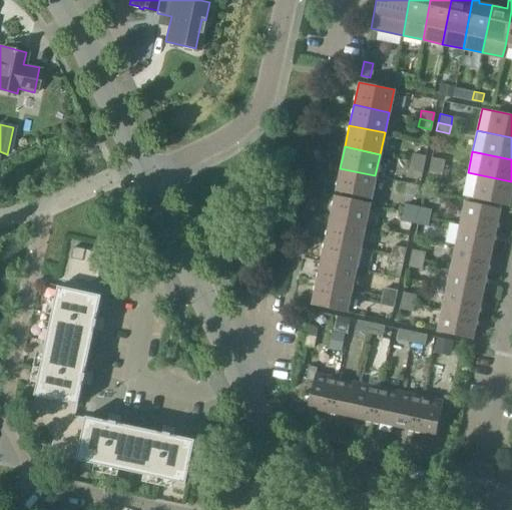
[(412,152),(411,160),(423,163),(425,154),(412,152)]
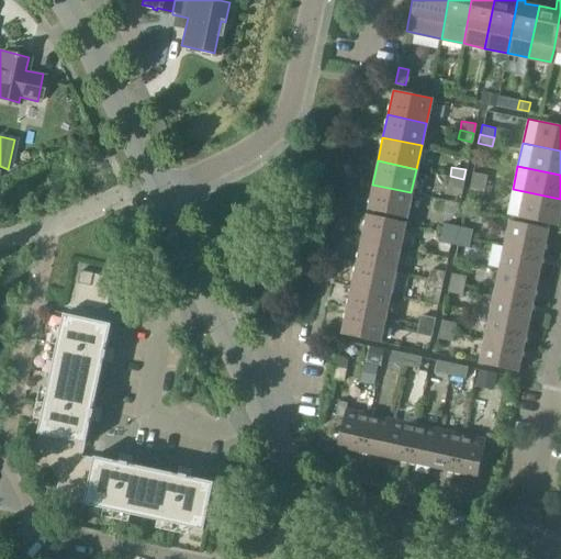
[(472,171),(470,180),(484,183),(485,174),(472,171)]
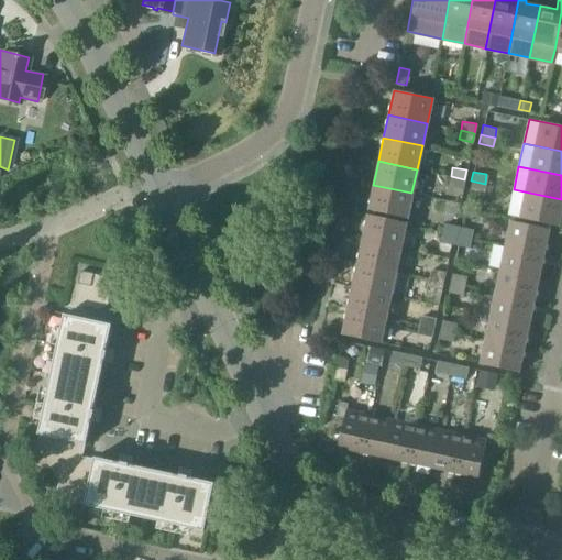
[(464,179),(451,176),(449,185),(462,188),(464,179)]
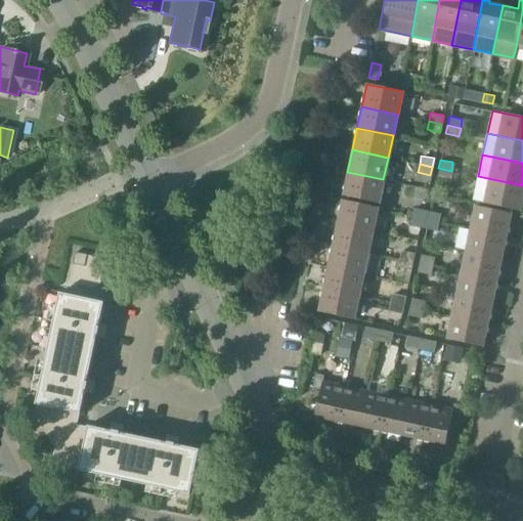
[(451,171),(438,168),(436,176),(449,179),(451,171)]
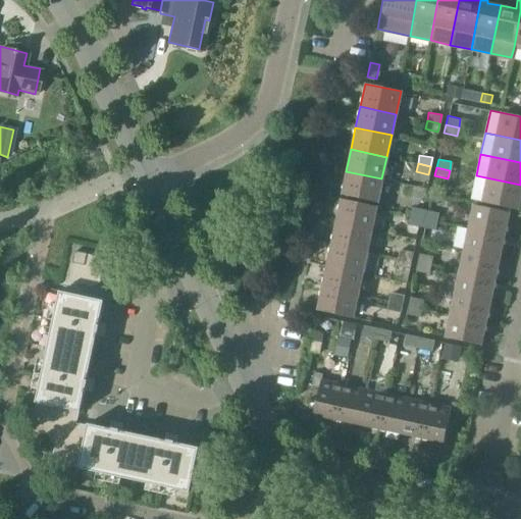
[(381,178),(346,171),(342,193),(377,201),(381,178)]
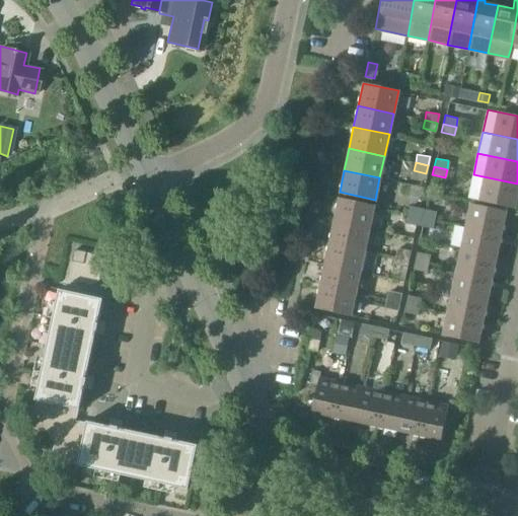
[(517,190),(517,183),(473,174),(468,197),(514,207),(517,190)]
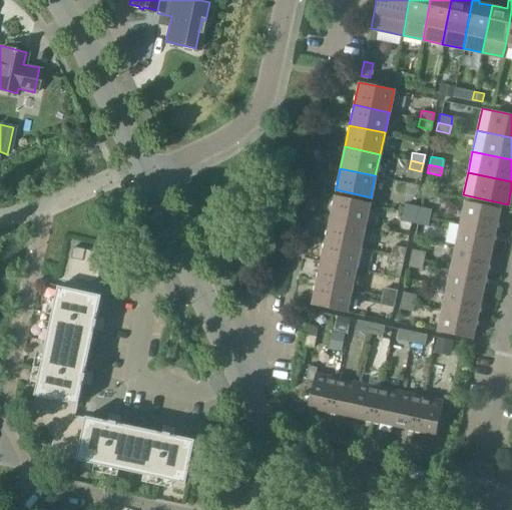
[(334,195),(330,217),(365,224),(369,202),(334,195)]
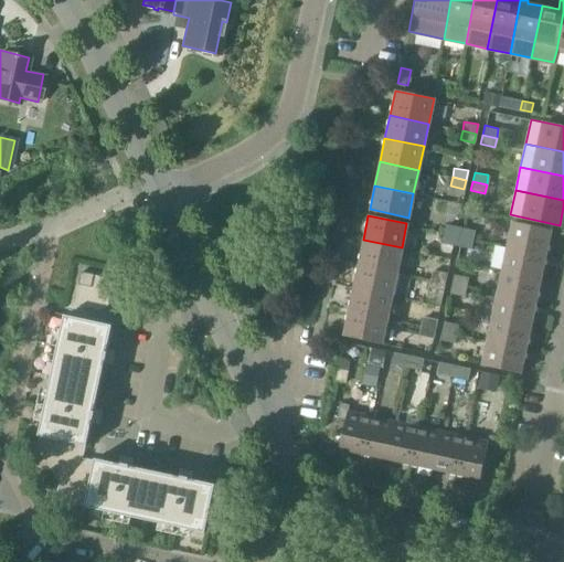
[(511,221),(506,245),(545,254),(550,230),(511,221)]
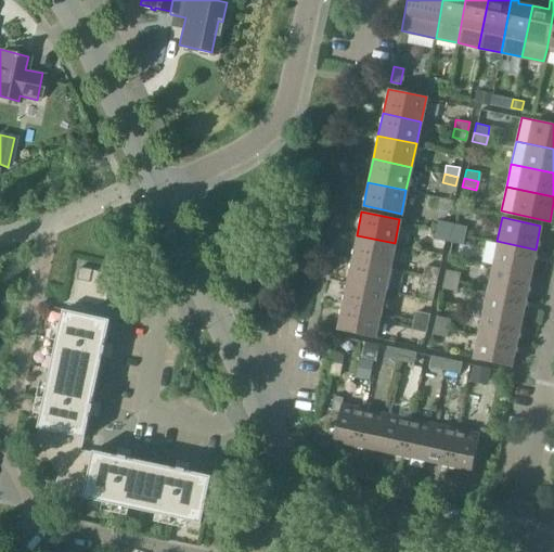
[(437,219),(436,228),(449,231),(451,222),(437,219)]
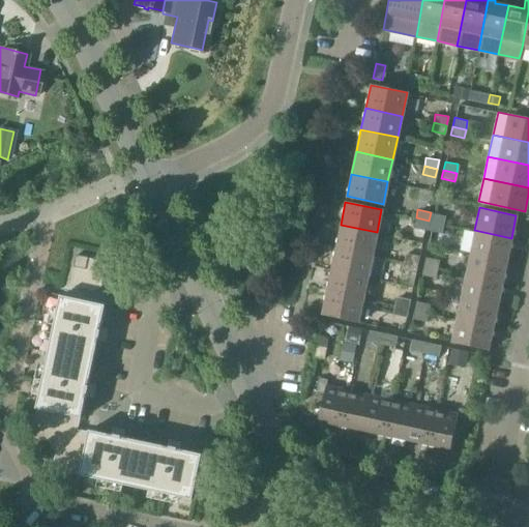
[(431,212),(429,221),(442,224),(444,214),(431,212)]
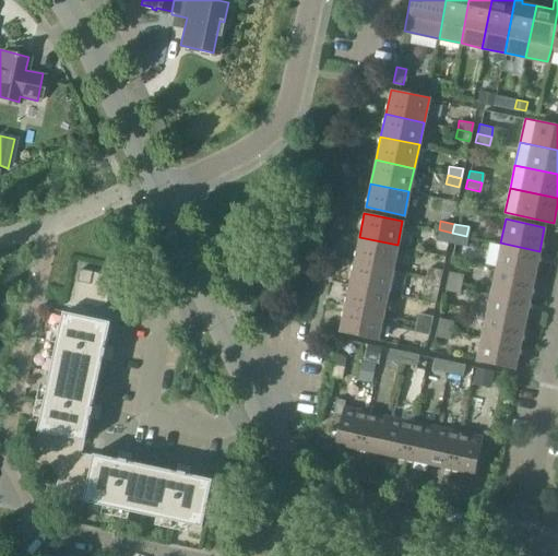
[(437,239),(451,241),(452,233),(439,229),(437,239)]
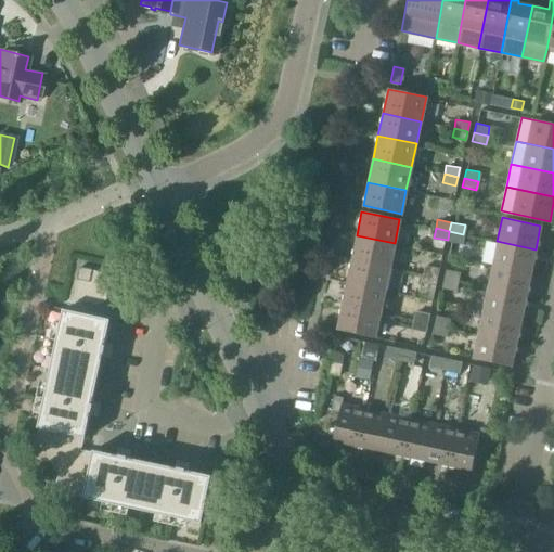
[(449,231),(448,240),(461,243),(463,234),(449,231)]
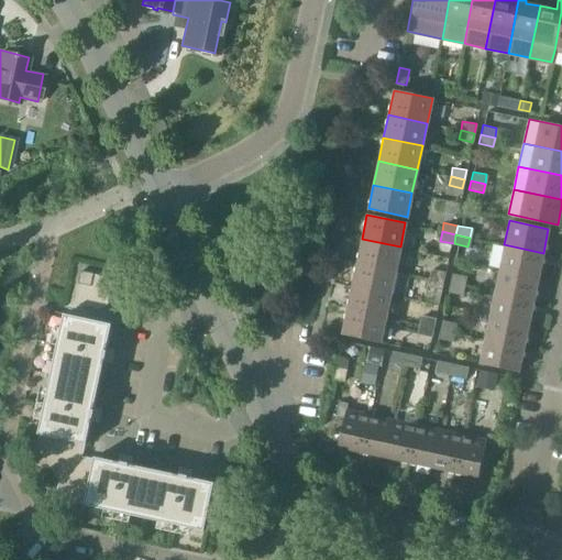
[(362,239),(356,262),(395,270),(400,246),(362,239)]
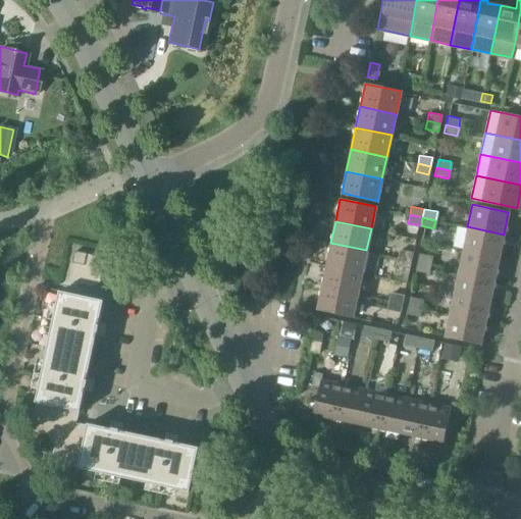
[(467,226),(463,249),(499,256),(504,235),(467,226)]
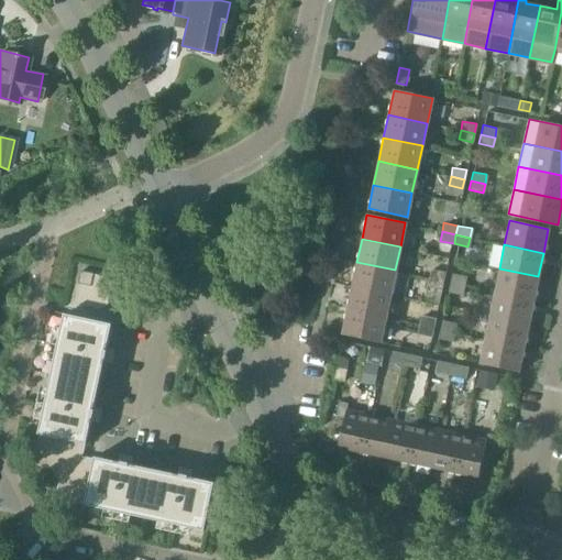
[(356,262),(352,285),(390,293),(395,270),(356,262)]
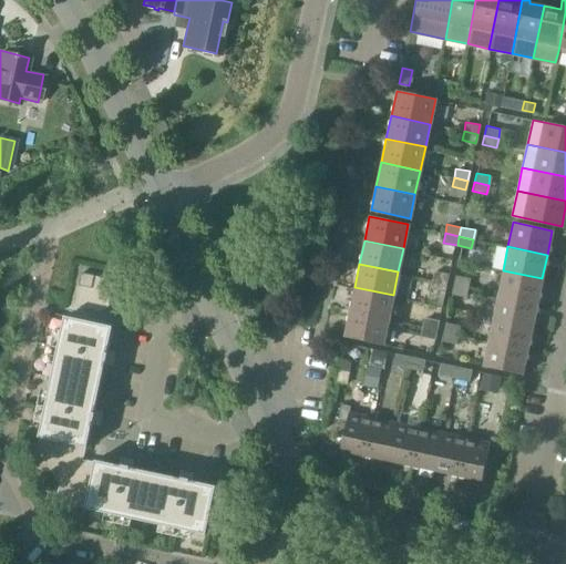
[(434,269),(432,279),(446,282),(448,273),(434,269)]
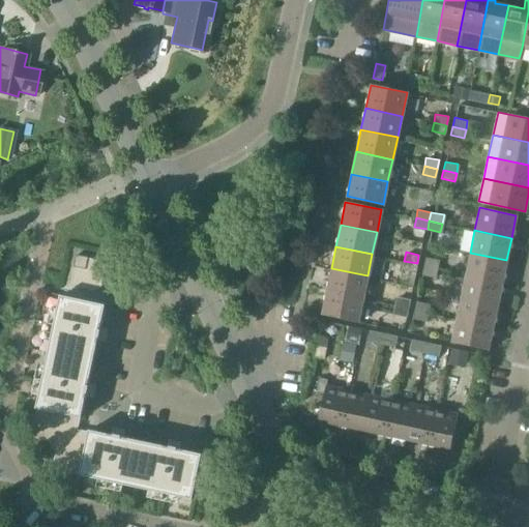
[(470,253),(466,274),(502,282),(506,260),(470,253)]
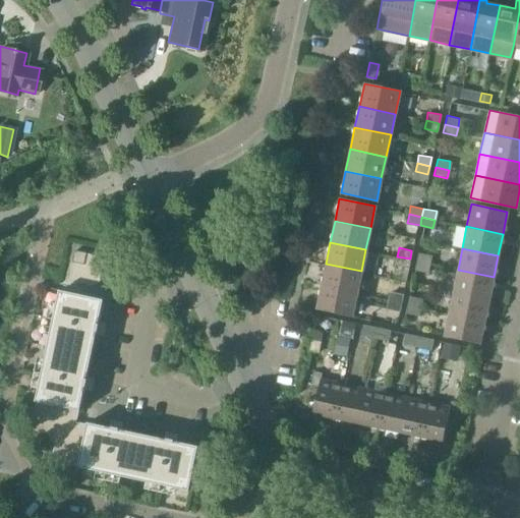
[(82,264),(85,252),(85,251),(73,249),(71,261),(72,262),(82,264)]
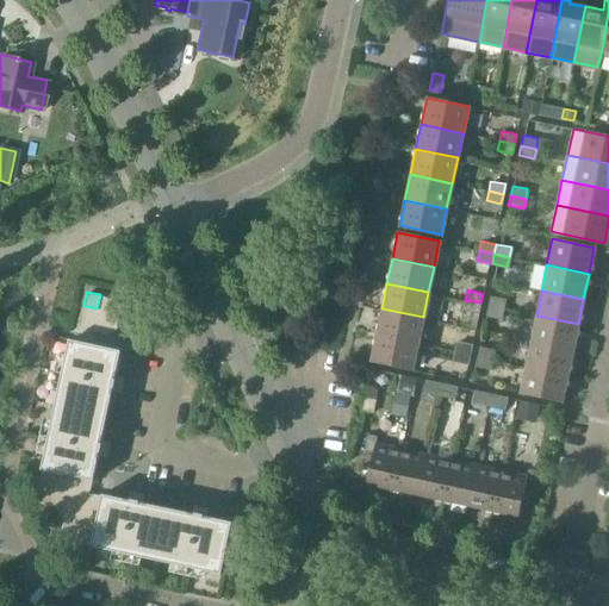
[(489,294),(486,305),(502,307),(504,298),(489,294)]
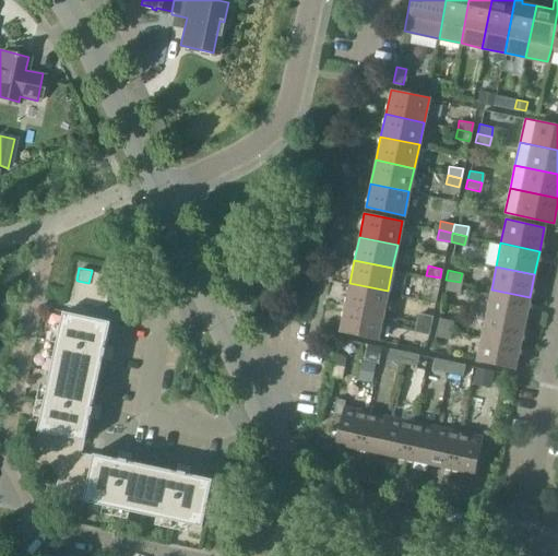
[(88,283),(78,281),(73,299),(98,305),(106,300),(111,275),(92,271),(88,283)]
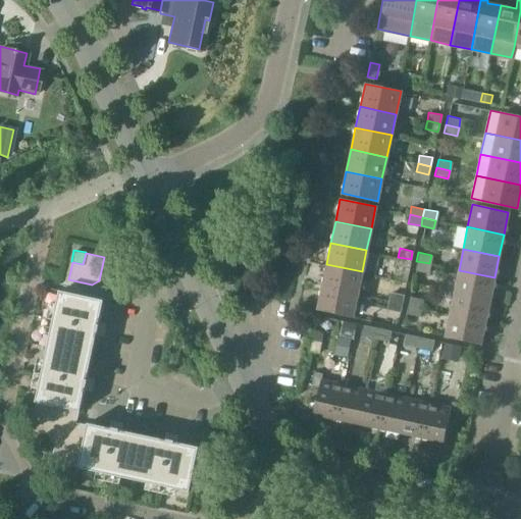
[(411,259),(398,257),(396,265),(409,268),(411,259)]
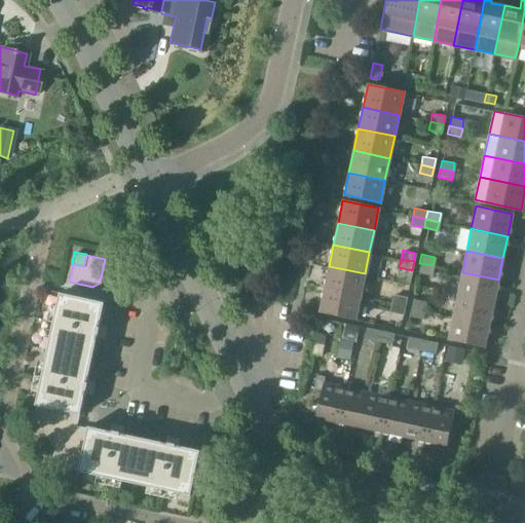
[(433,265),(419,263),(418,271),(430,274),(433,265)]
